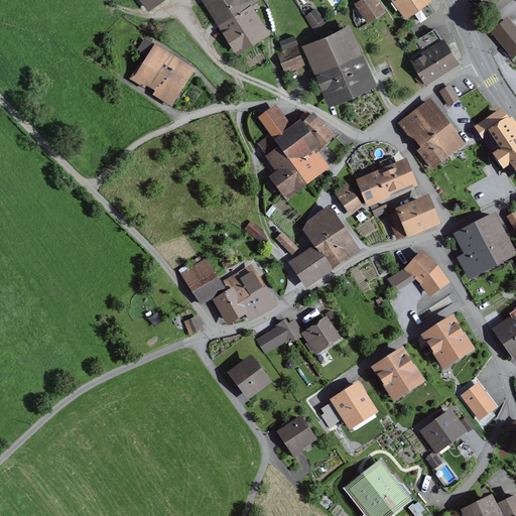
[(163,0),(140,0),(148,11),(163,0)]
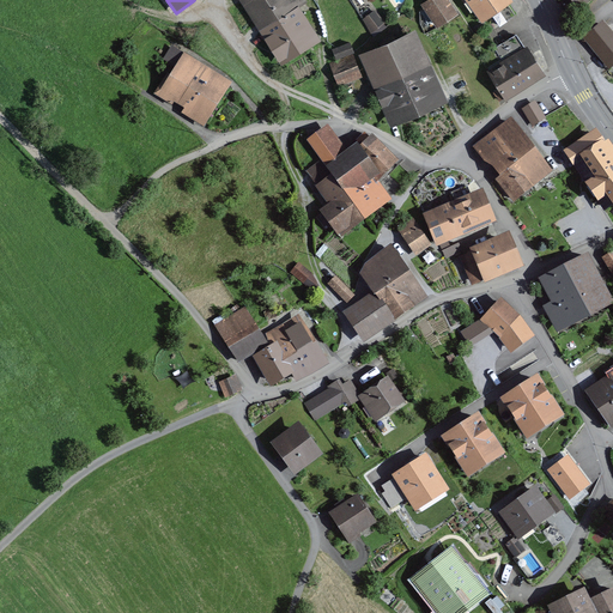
[(238,0),(280,66),(321,40),(299,6),(307,1),(305,0),(238,0)]
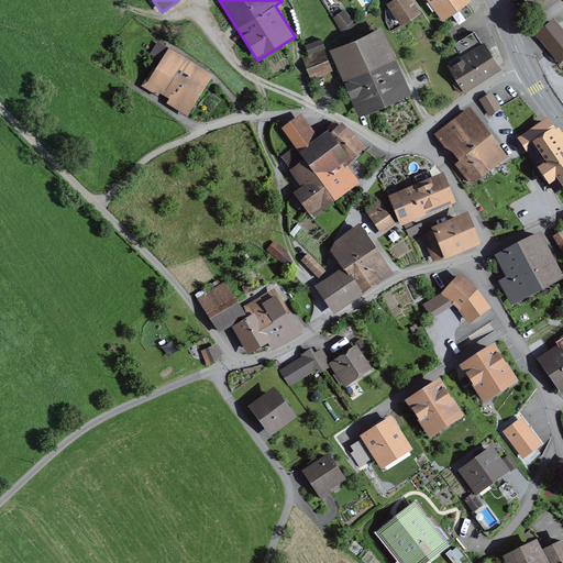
[(415,2),(412,0),(389,0),(386,3),(401,26),(421,12),(415,2)]
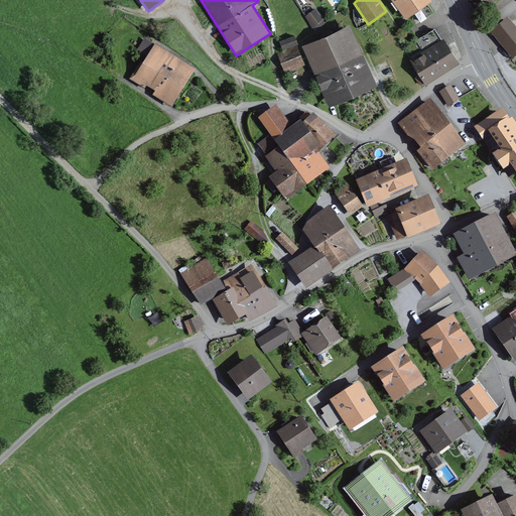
[(432,0),(431,0),(378,0),(380,2),(383,0),(390,0),(404,20),(432,0)]
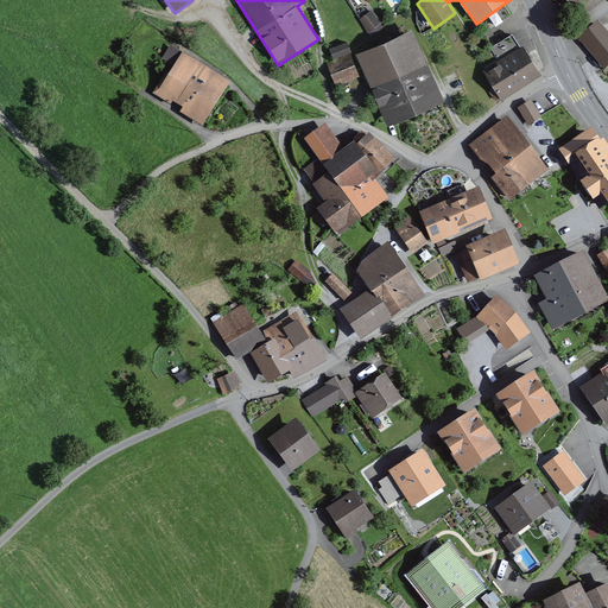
[(381,21),(371,8),(358,19),(368,32),(381,21)]
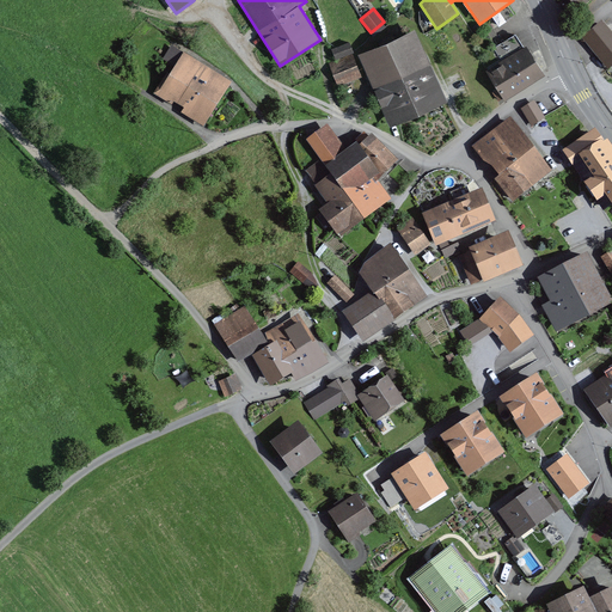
[(611,38),(611,32),(603,20),(581,37),(594,53),(611,38)]
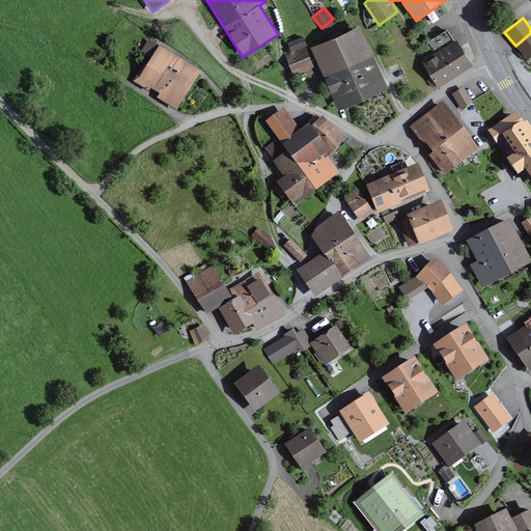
[(388,87),(359,24),(309,47),(338,110),(388,87)]
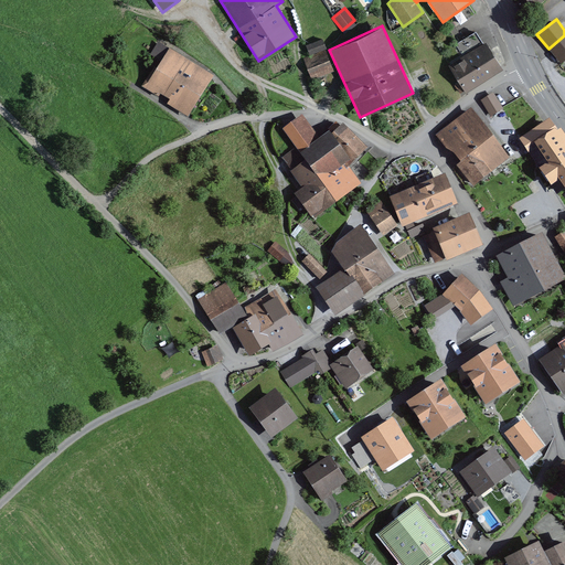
[(454,84),(459,93),(464,89),(466,93),(503,68),(486,41),(483,42),(476,30),(455,43),(462,55),(447,64),(458,82),(454,84)]
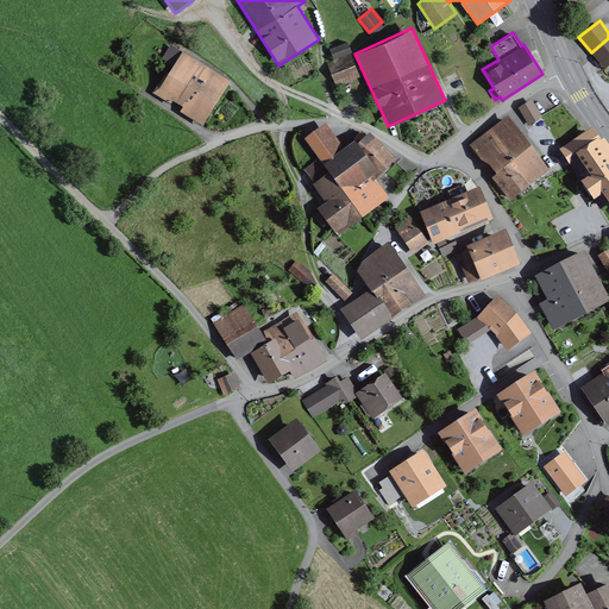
[(608,64),(608,38),(591,52),(604,69),(608,64)]
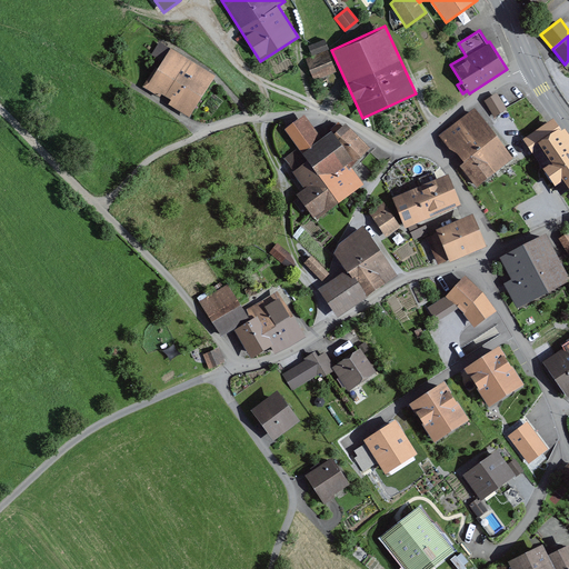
[(329,49),(325,38),(309,45),(313,55),(327,49),(329,49)]
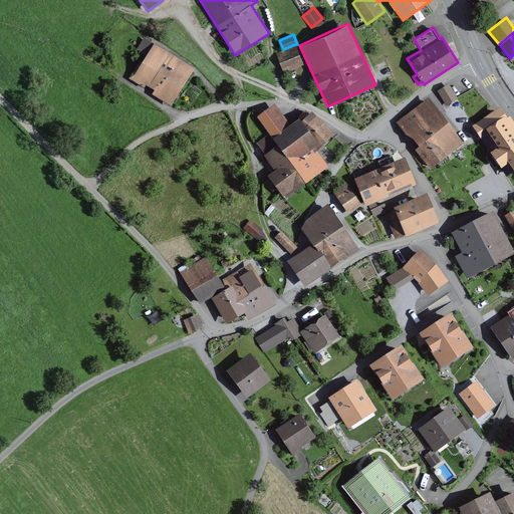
[(171,106),(195,69),(144,38),(136,49),(147,55),(139,68),(136,67),(127,79),(144,89),(146,86),(154,91),(152,94),(171,106)]
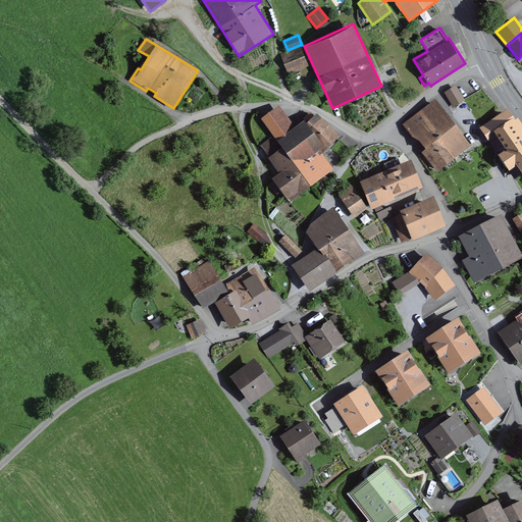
[(289,74),(309,67),(300,45),(288,50),(280,53),(289,74)]
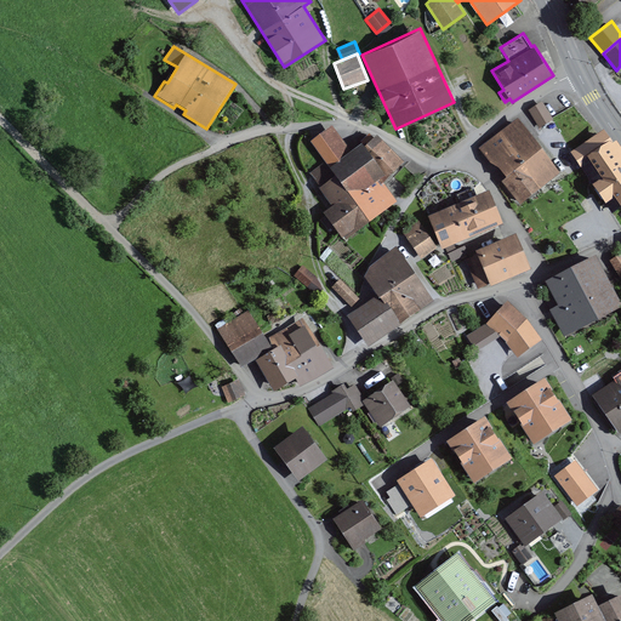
[(553,119),(542,101),(529,109),(540,127),(553,119)]
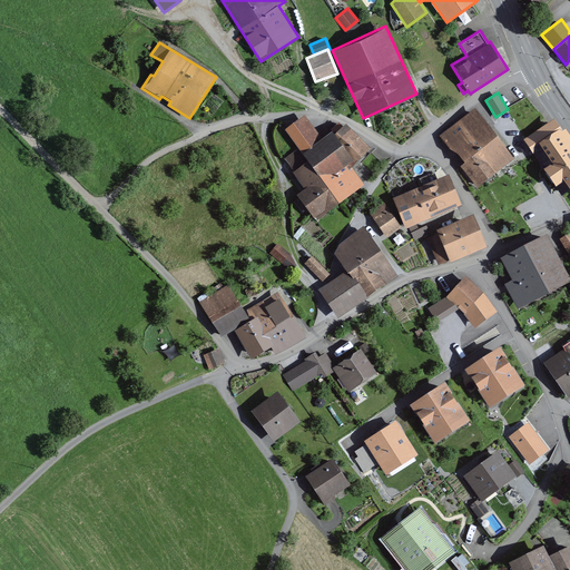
[(474,108),(458,121),(480,150),(498,138),(474,108)]
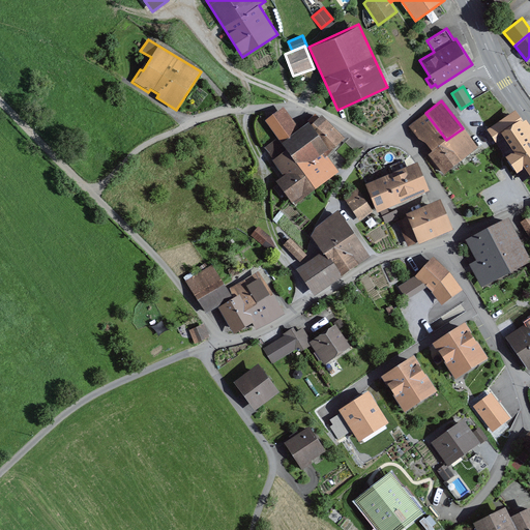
[(264,122),(276,139),(315,190),(339,173),(326,156),(329,153),(311,127),(307,124),(299,130),(284,108),(264,122)]
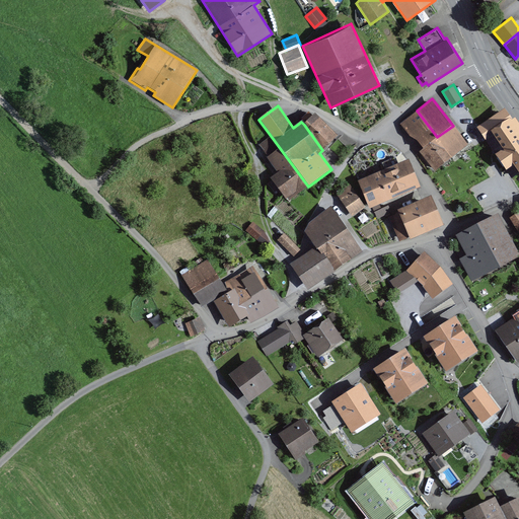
[(512,121),(504,108),(476,127),(511,179),(518,173),(518,124),(515,119),(512,121)]
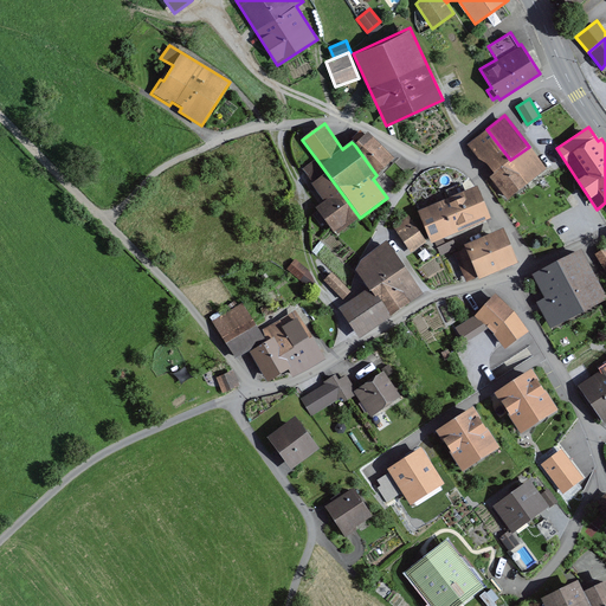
[(483,162),(492,174),(505,163),(510,160),(487,129),(465,146),(475,158),(483,162)]
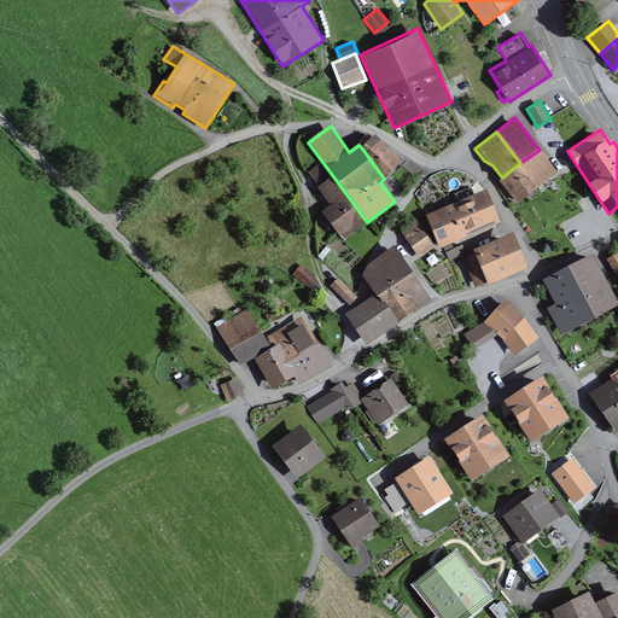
[(401,163),(375,135),(362,149),(384,179),(401,163)]
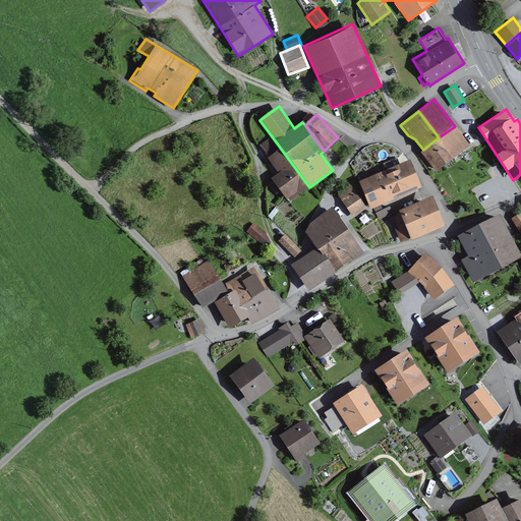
[(470,146),(455,126),(439,137),(435,140),(451,161),(470,146)]
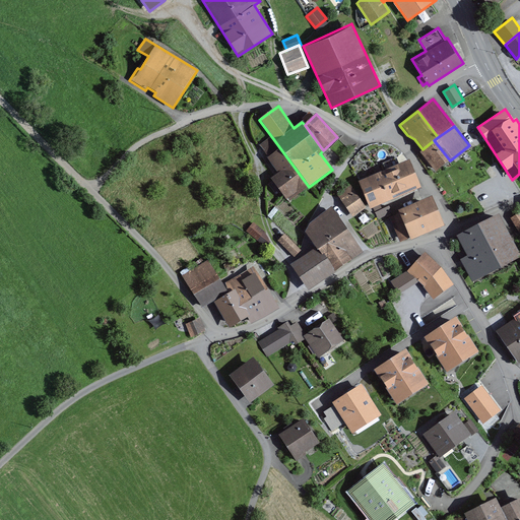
[(287,202),(309,187),(271,136),(258,145),(278,173),(270,179),(287,202)]
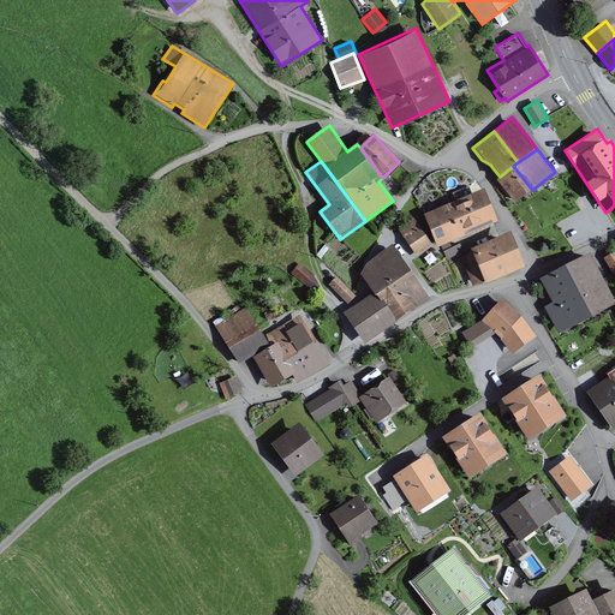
[(514,203),(532,190),(513,166),(500,177),(496,179),(514,203)]
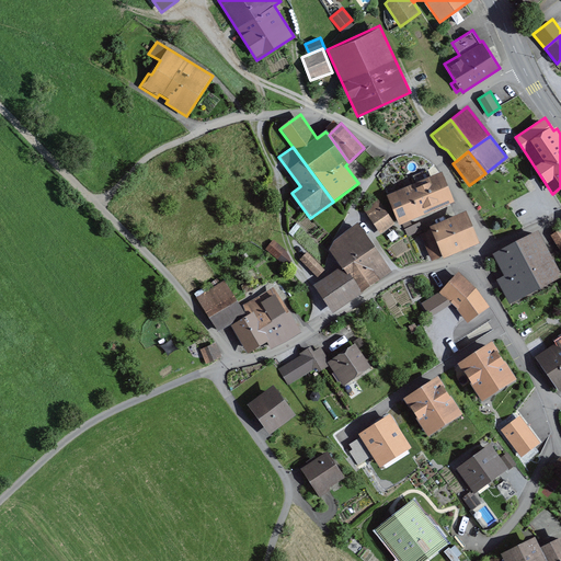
[(455,204),(442,173),(386,196),(398,227),(455,204)]
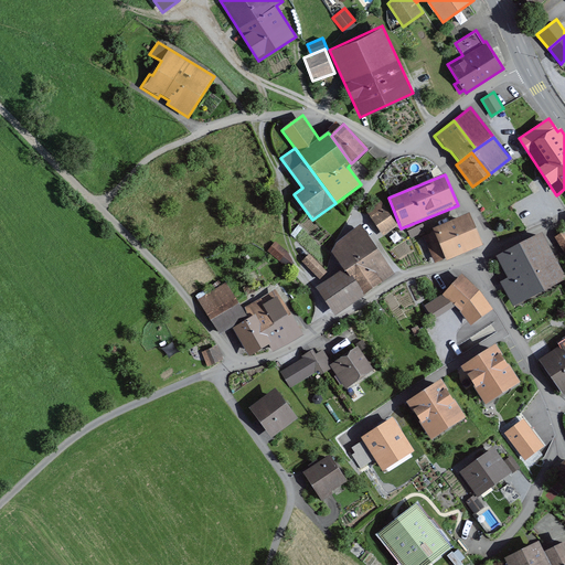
[(397,226),(381,202),(365,212),(383,236),(397,226)]
